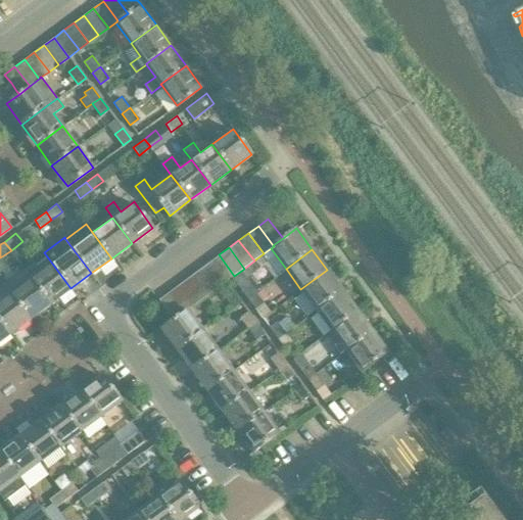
[(37,265),(35,262),(25,269),(50,303),(70,288),(44,252),(43,253),(46,257),(37,265)]
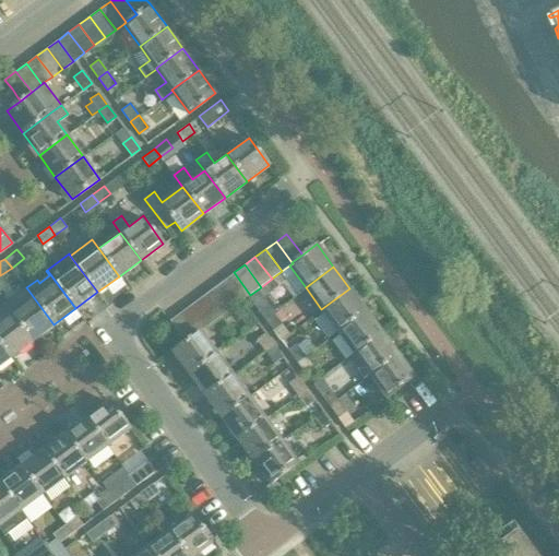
[(234,272),(224,280),(240,303),(249,296),(250,295),(234,272)]
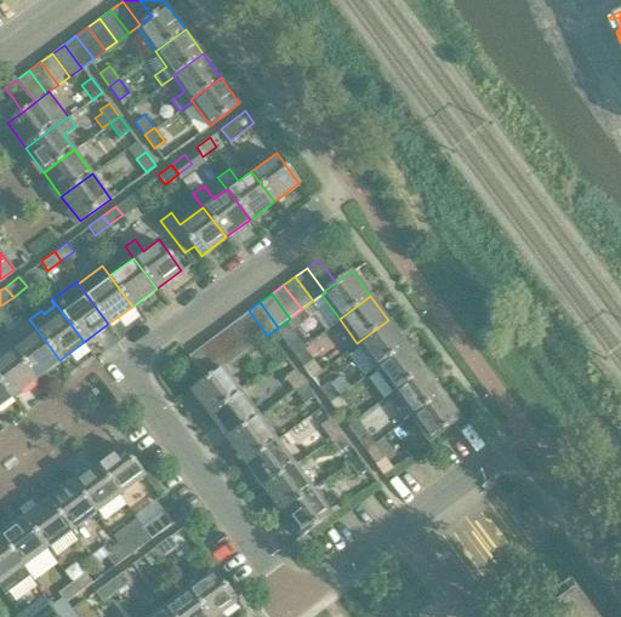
[(278,327),(277,329),(284,340),(294,353),(305,344),(294,331),(292,329),(309,316),(303,308),(302,309),(290,319),(278,327)]
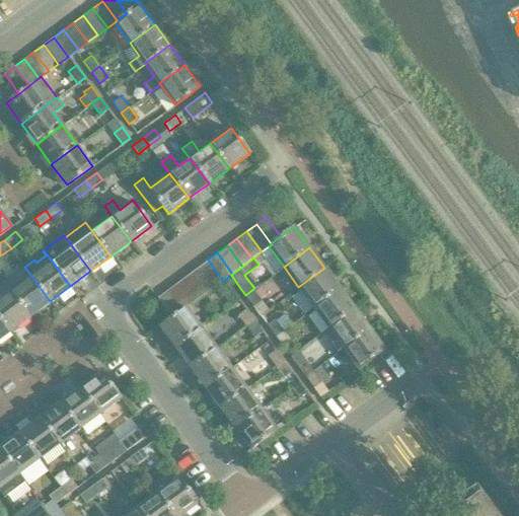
[(208,260),(198,268),(213,288),(223,281),(208,260)]
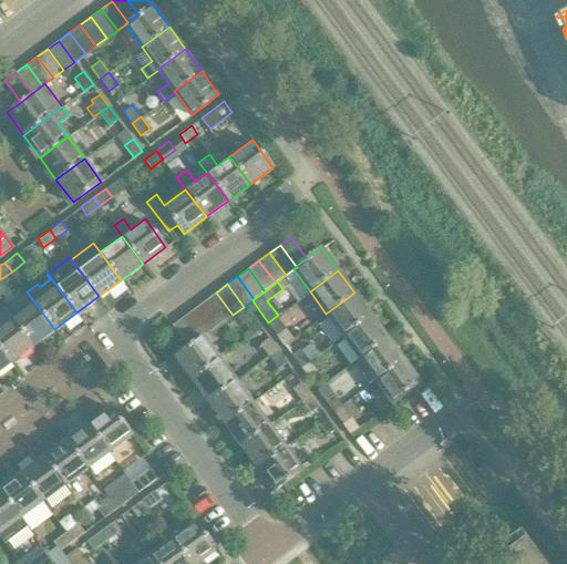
[(4,306),(12,317),(33,346),(54,329),(27,291),(26,291),(4,306)]
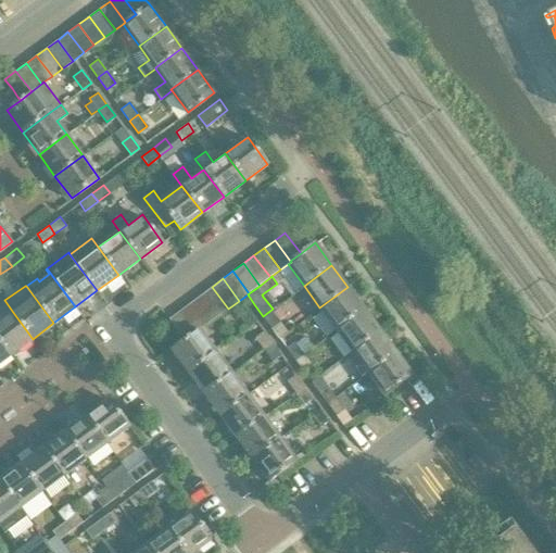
[(212,287),(201,294),(217,316),(228,309),(212,287)]
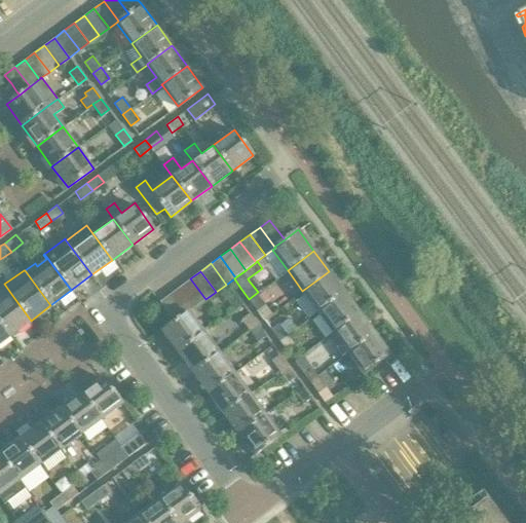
[(329,271),(302,291),(317,311),(344,292),(329,271)]
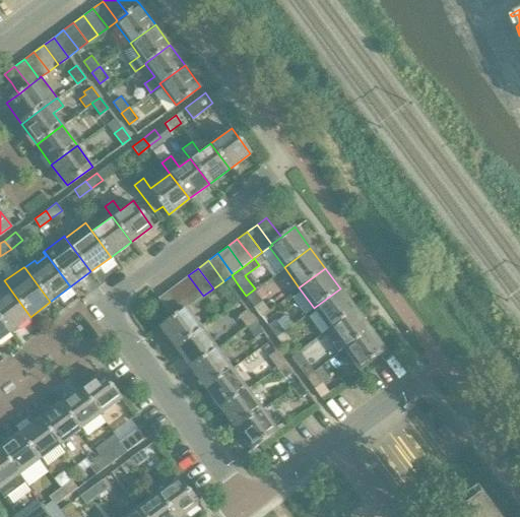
[(188,275),(179,282),(194,303),(203,296),(188,275)]
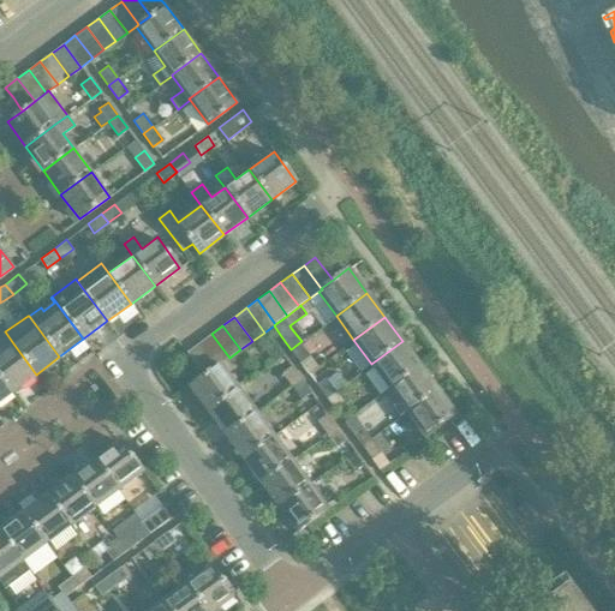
[(212,334),(199,342),(216,366),(218,366),(221,364),(230,358),(212,334)]
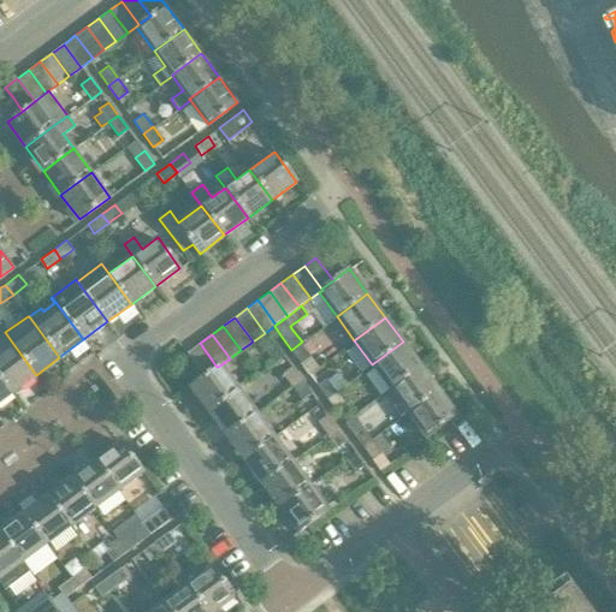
[(274,362),(284,355),(274,342),(265,349),(274,362)]
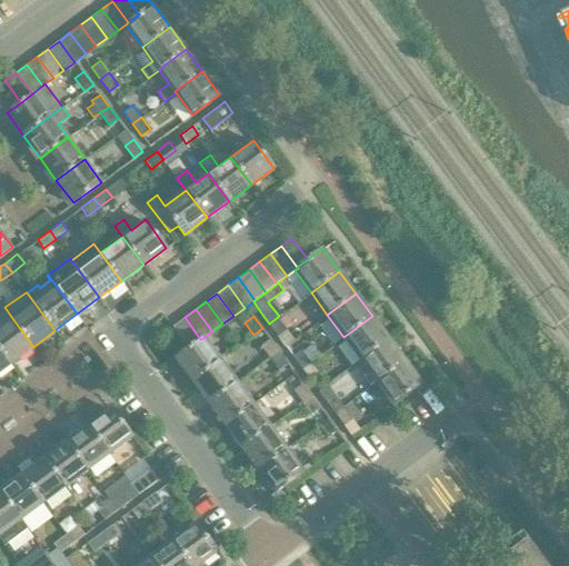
[(279,316),(269,324),(278,336),(287,329),(279,316)]
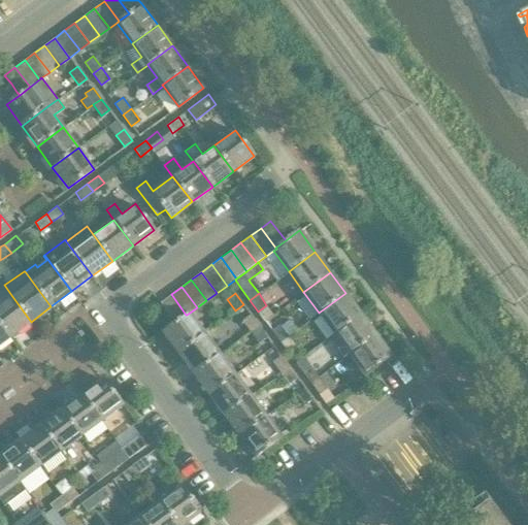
[(345,293),(319,313),(334,333),(360,314),(345,293)]
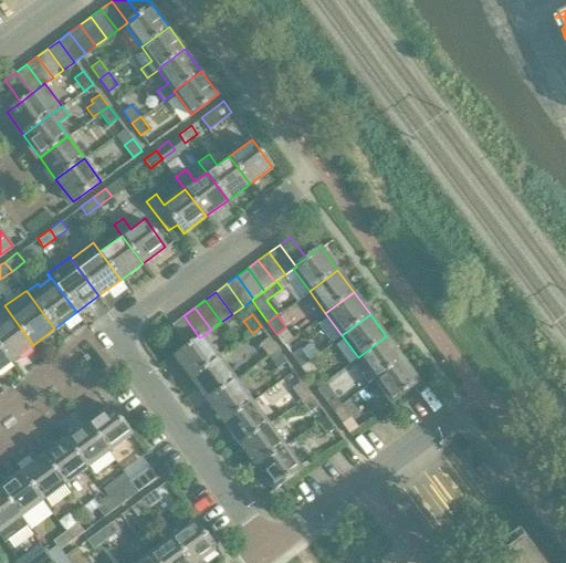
[(184,315),(173,323),(189,345),(199,337),(184,315)]
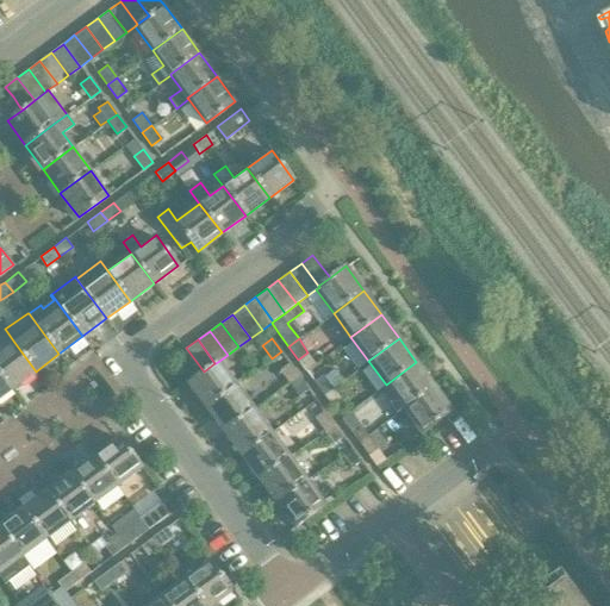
[(36,372),(13,341),(0,350),(0,373),(12,389),(36,372)]
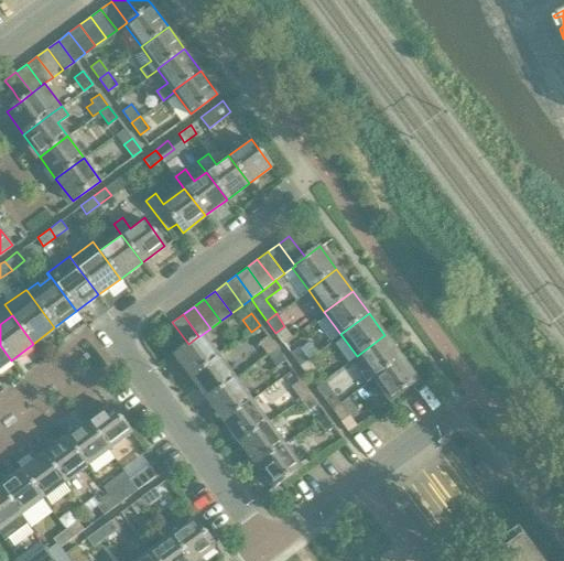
[(188,344),(174,354),(191,377),(218,356),(203,334),(199,336),(198,336),(188,344)]
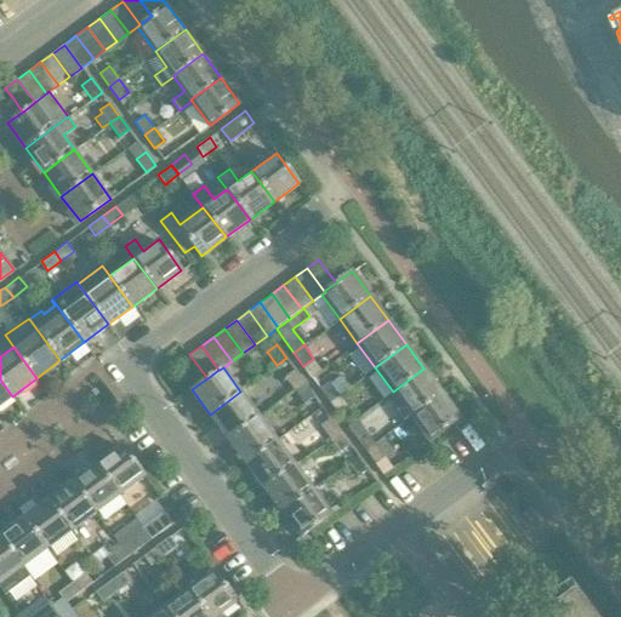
[(295,369),(285,376),(295,389),(305,382),(295,369)]
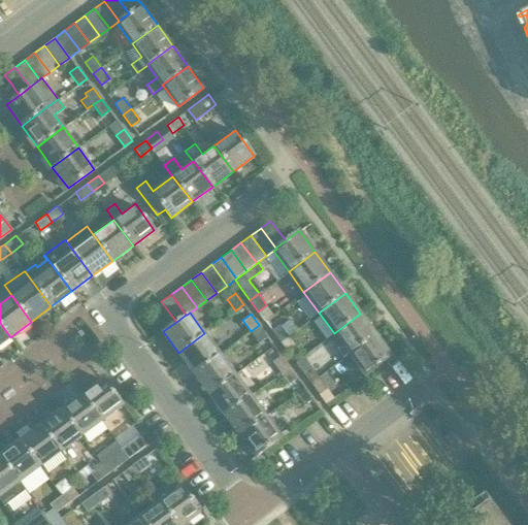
[(360,314),(334,333),(350,353),(375,334),(360,314)]
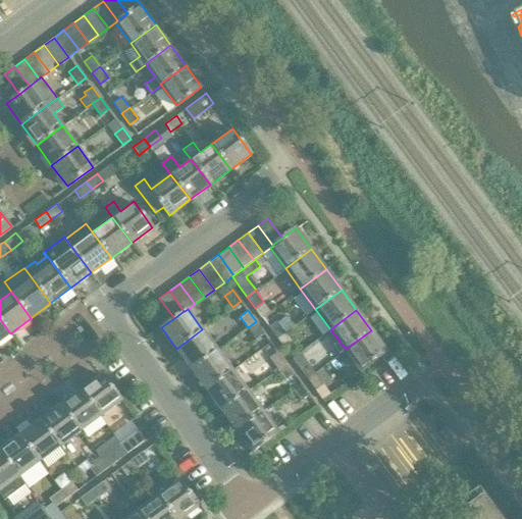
[(0,340),(10,333),(0,319),(0,340)]
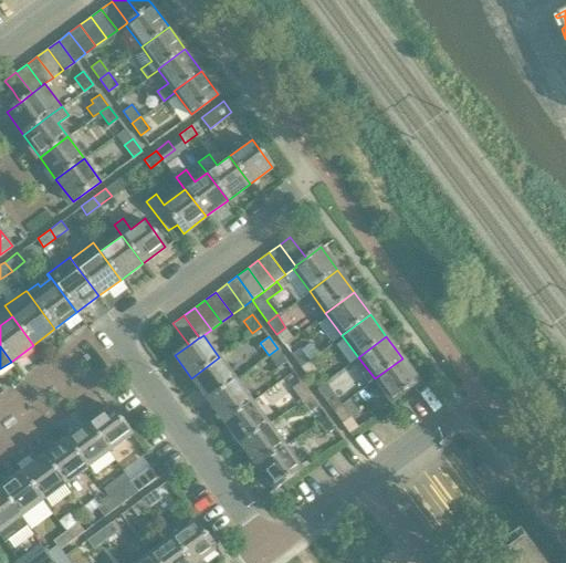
[(301,346),(292,353),(301,365),(310,358),(301,346)]
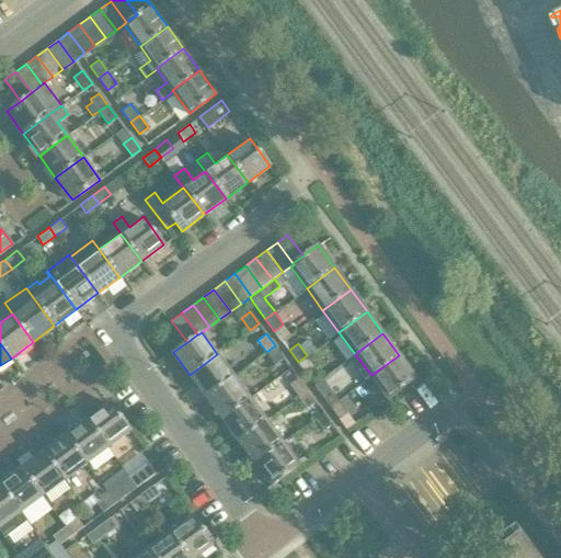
[(275,364),(283,357),(275,345),(266,352),(275,364)]
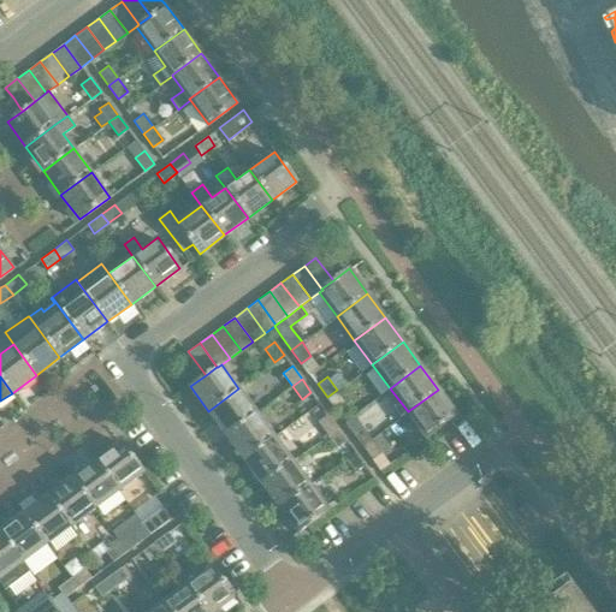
[(238,388),(208,411),(226,435),(256,413),(238,388)]
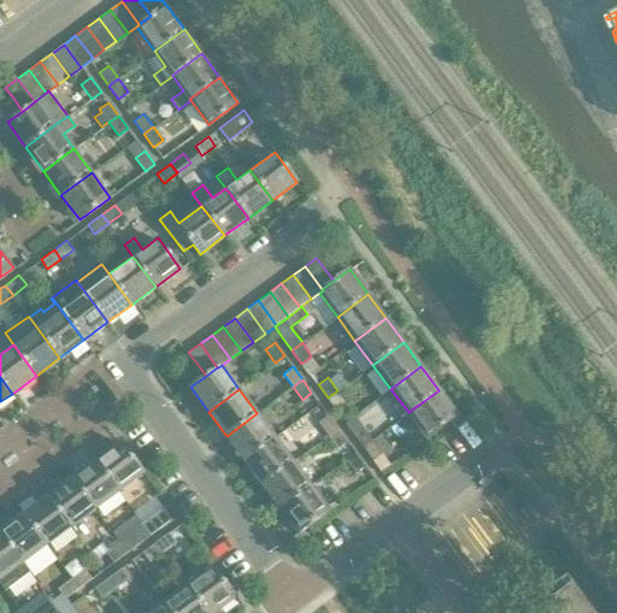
[(338,411),(347,404),(338,390),(328,398),(338,411)]
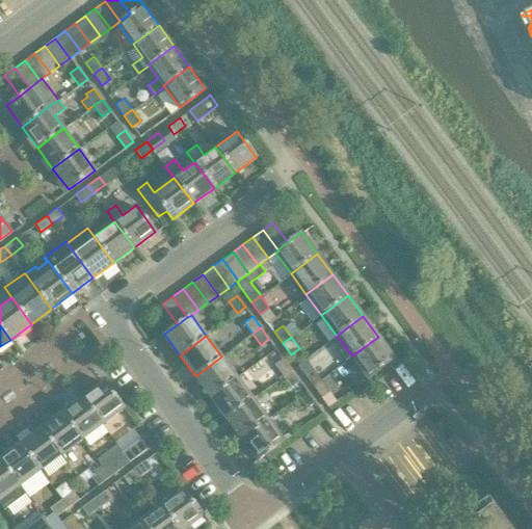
[(378,337),(352,355),(368,377),(394,358),(378,337)]
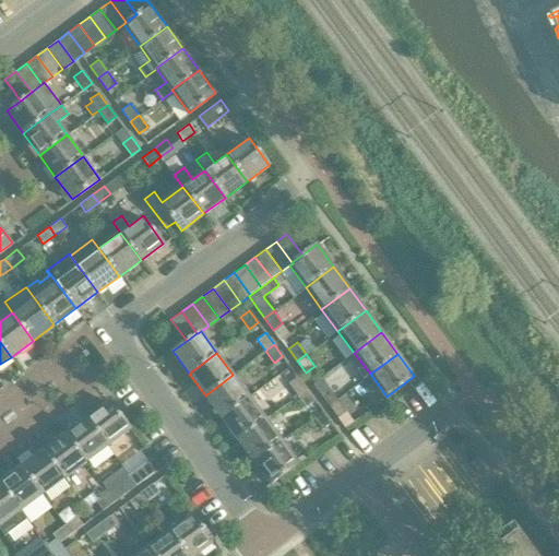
[(233,375),(205,395),(222,416),(249,397),(233,375)]
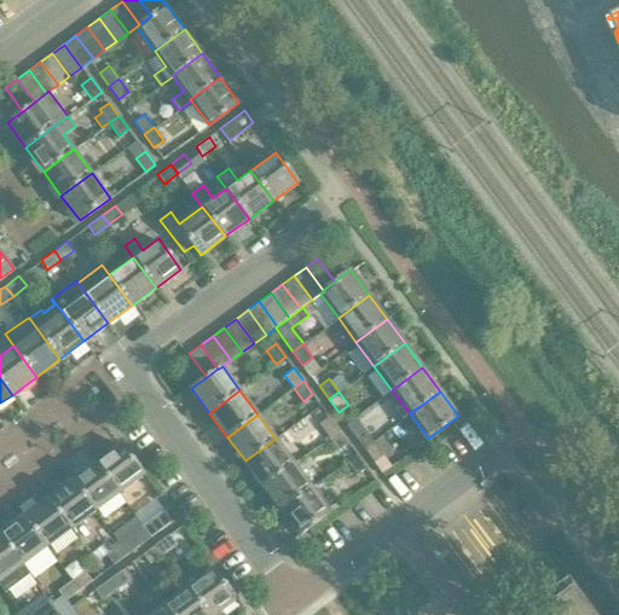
[(329,416),(319,423),(329,436),(339,429),(329,416)]
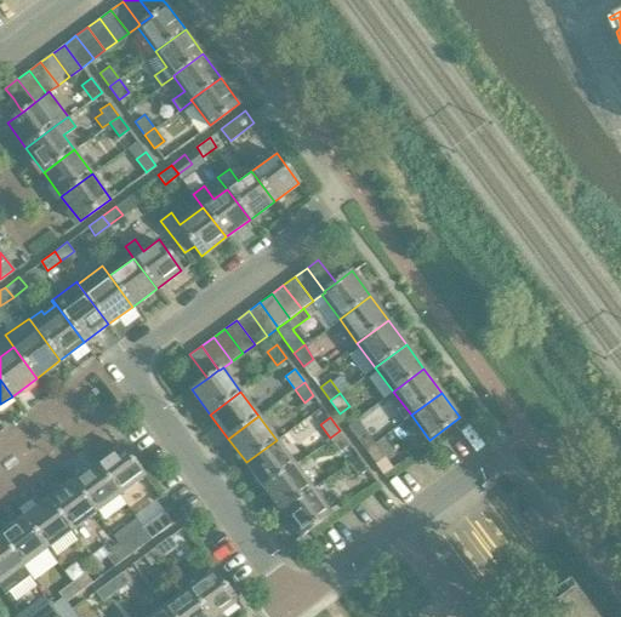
[(366,428),(357,435),(365,449),(376,441),(366,428)]
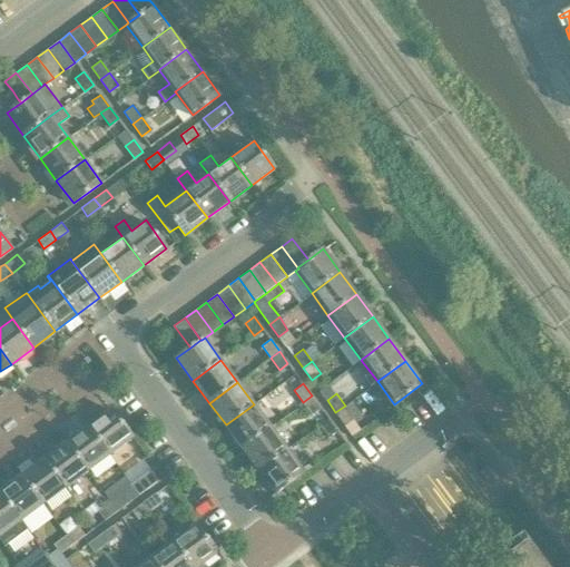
[(312,413),(321,408),(312,396),(303,402),(312,413)]
